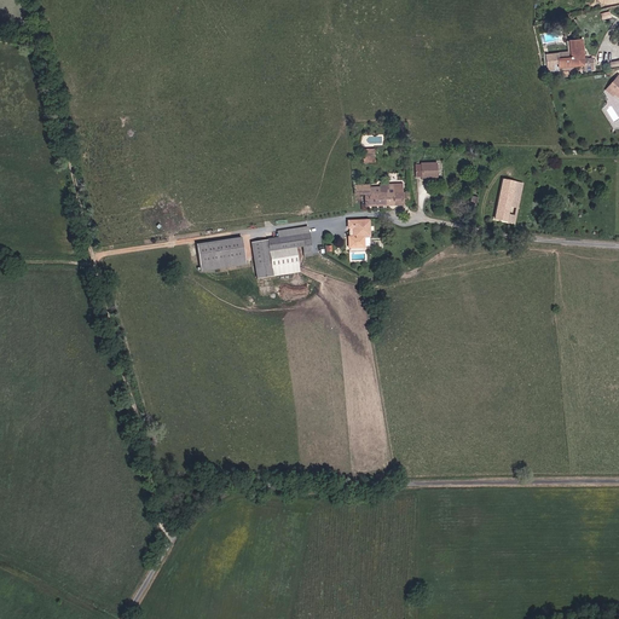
[(568,40),(571,52),(551,57),(547,59),(549,70),(554,70),(553,63),(559,62),(560,67),(585,62),(586,68),(594,67),(591,56),(584,57),(579,38),(568,40)]
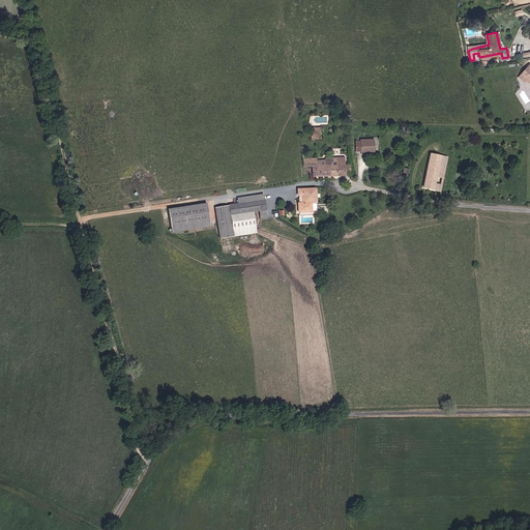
[(529,64),(521,76),(519,78),(525,83),(527,81),(529,84),(529,64)]
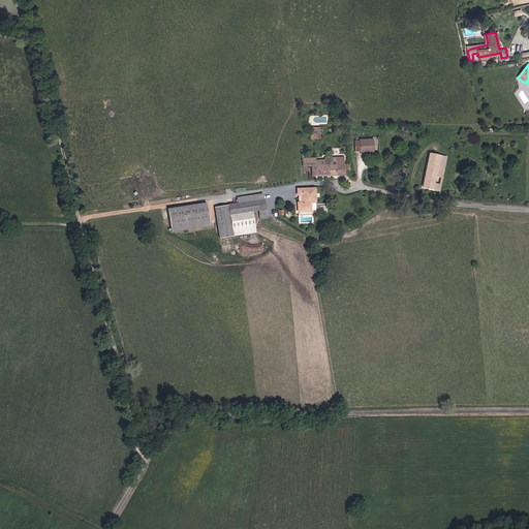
[(362,139),(356,139),(356,149),(370,149),(375,150),(374,137),(362,138),(362,139)]
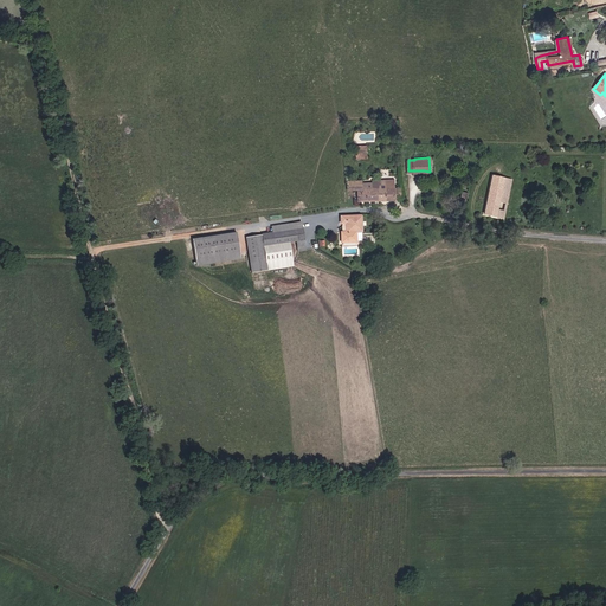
[(475,220),(483,221),(485,216),(505,219),(513,180),(492,178),(487,208),(484,207),(478,207),(476,213),(475,220)]
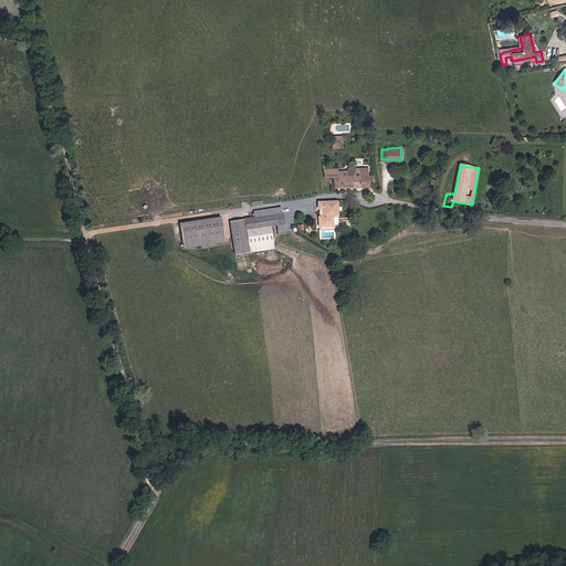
[(373,175),(367,175),(367,168),(346,168),(346,171),(336,171),(336,168),(323,168),(323,176),(333,176),(333,186),(368,186),(368,185),(373,185),(373,175)]
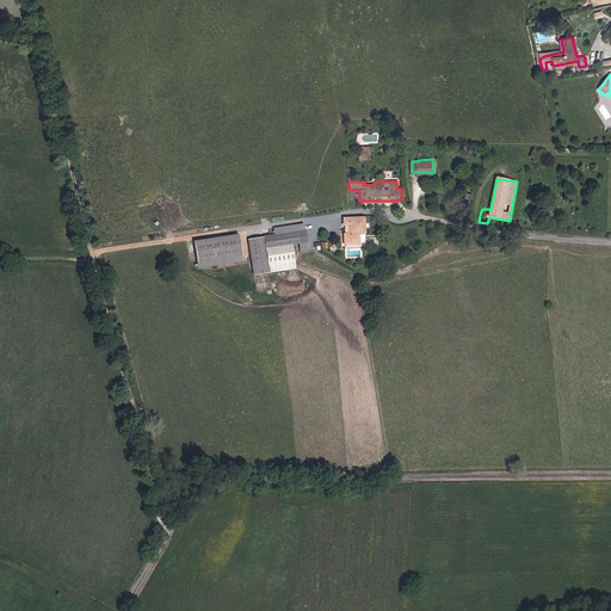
[(347,224),(349,234),(344,234),(343,234),(344,245),(364,244),(364,235),(362,216),(343,218),(343,224),(347,224)]
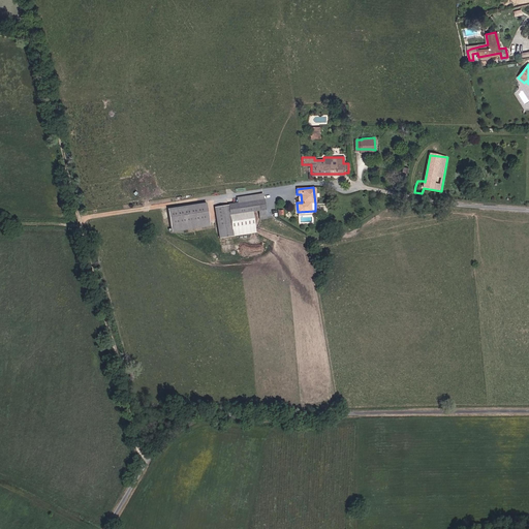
[(262,197),(256,198),(214,207),(219,238),(232,236),(229,215),(258,209),(259,218),(267,217),(265,208),(262,197)]
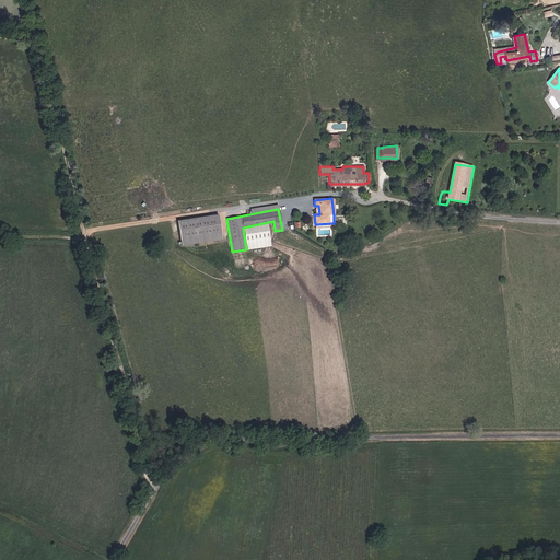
[(223,234),(220,214),(179,221),(183,241),(223,234)]
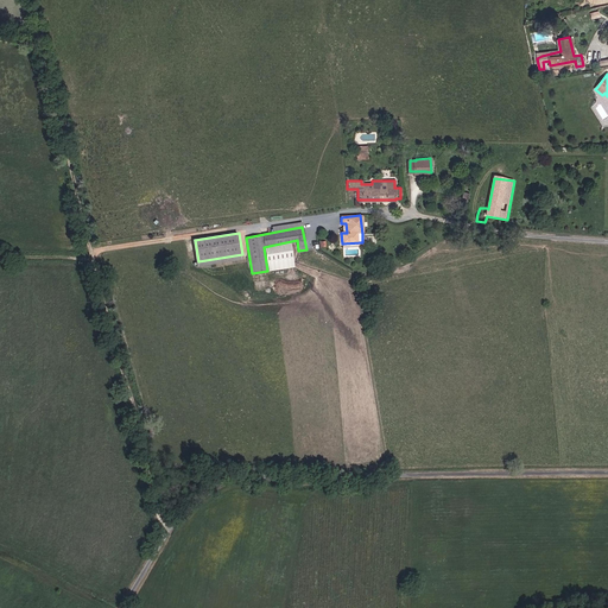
All buildings are outlined.
